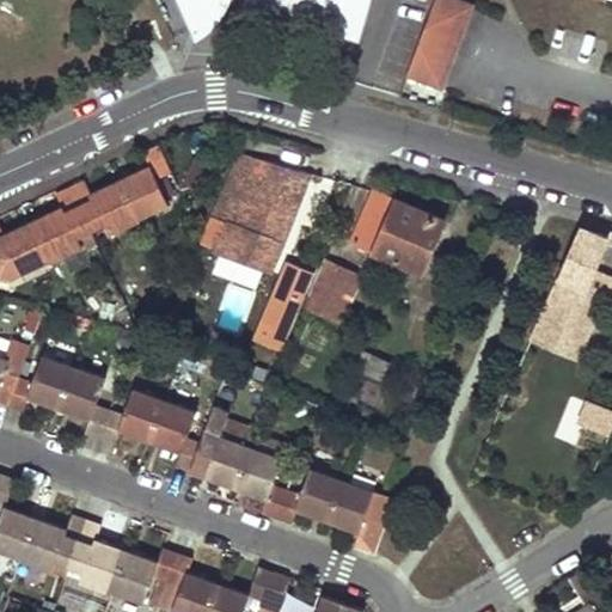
[(183,0),(196,28),(191,29),(196,40),(195,40),(196,42),(201,38),(204,35),(208,32),(214,28),(219,22),(224,17),(227,10),(230,2),(231,0),(251,0),(270,5),(269,10),(268,12),(294,18),(294,16),(297,7),(311,11),(308,20),(307,23),(332,29),(334,26),(335,23),(357,29),(365,0),(183,0)]
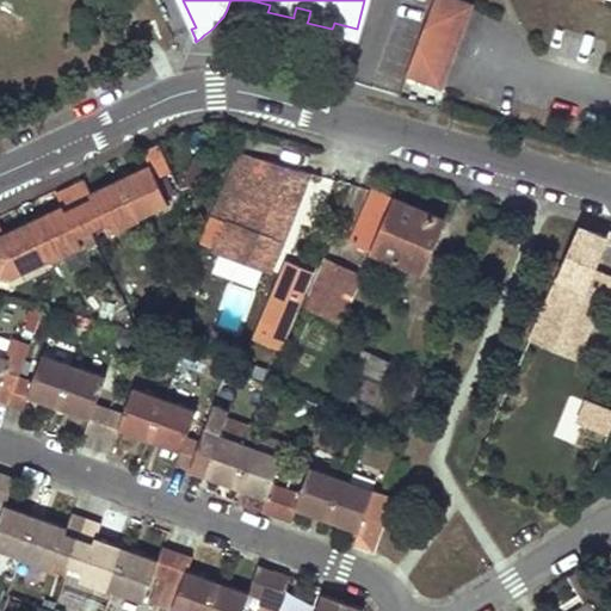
[(460,0),(434,0),(407,76),(440,88),(471,5),(460,0)]
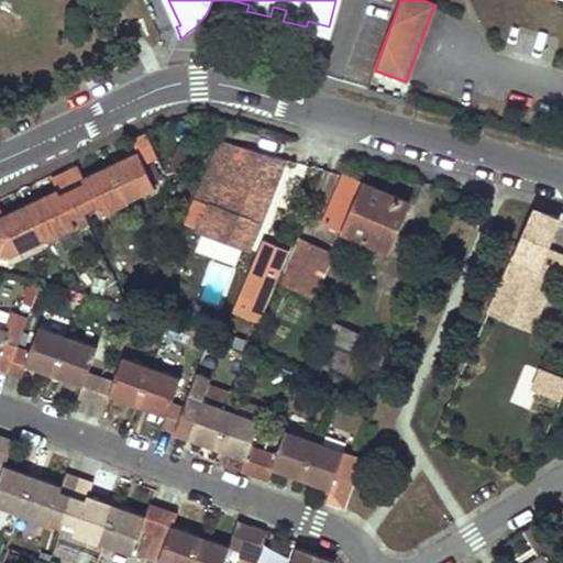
[(140,151),(145,164),(158,157),(146,133),(133,139),(140,151)]
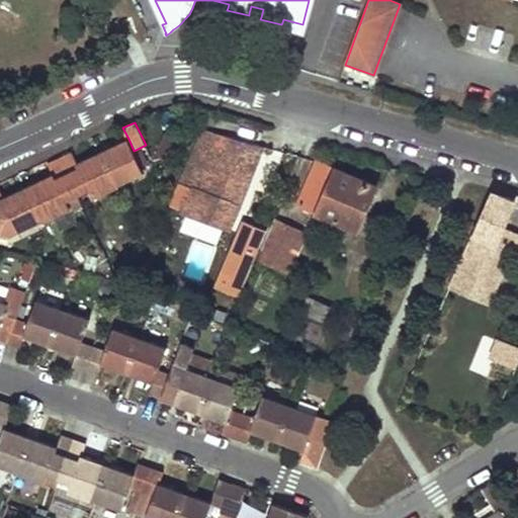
[(204,130),(173,204),(186,209),(185,212),(231,231),(263,147),(204,130)]
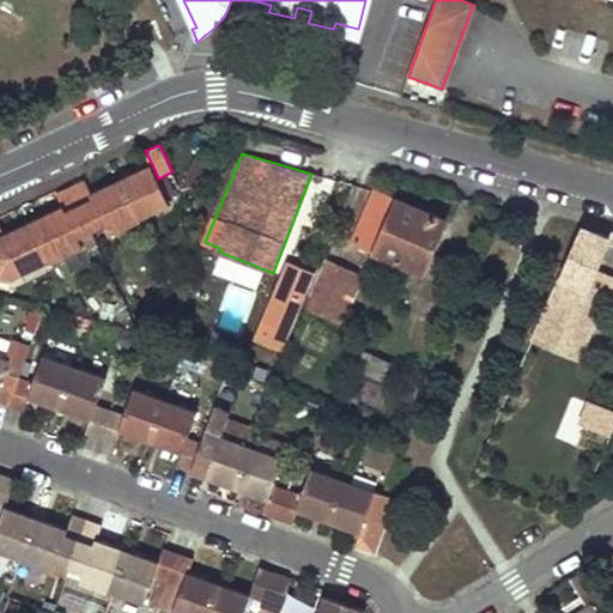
[(0,253),(10,249),(22,274),(25,273),(46,263),(52,260),(52,262),(83,248),(78,237),(105,225),(110,235),(141,220),(140,218),(170,205),(158,178),(152,164),(91,194),(93,199),(79,206),(71,187),(58,193),(64,206),(2,235),(0,229),(0,253)]
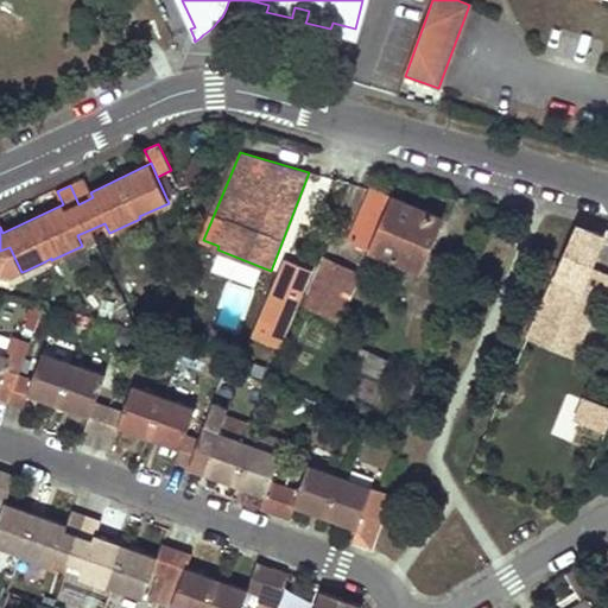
[(83,179),(70,185),(78,204),(93,197),(90,192),(83,179)]
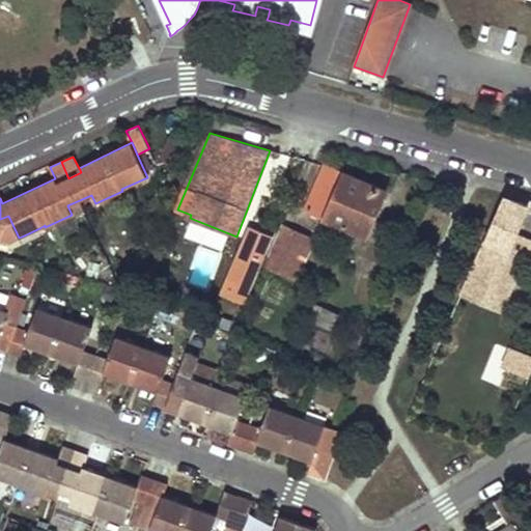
[(326,165),(306,210),(366,236),(386,192),(326,165)]
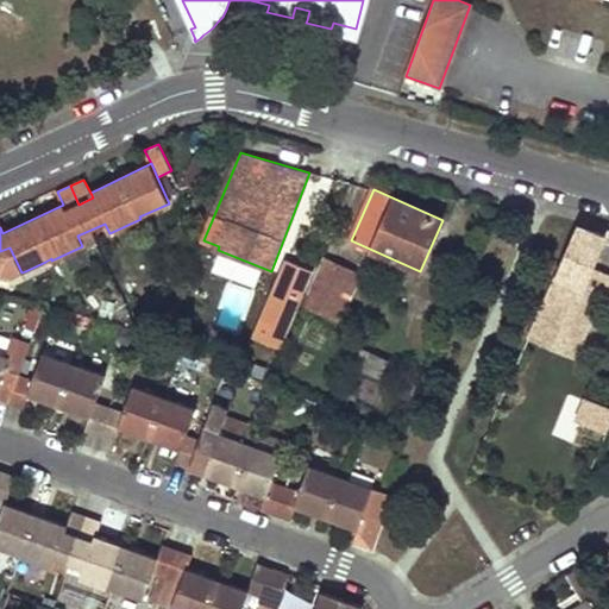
[(607,236),(579,228),(540,320),(583,339),(602,294),(584,287),(607,236)]
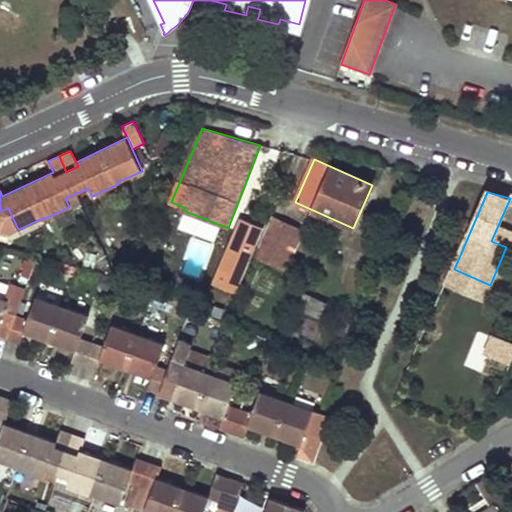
[(242,219),(231,244),(240,247),(232,264),(247,270),(266,229),(242,219)]
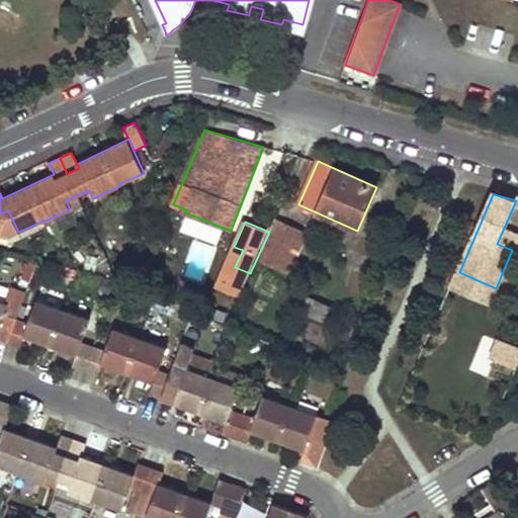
[(280,245),(272,265),(277,267),(279,262),(285,265),(291,251),(280,245)]
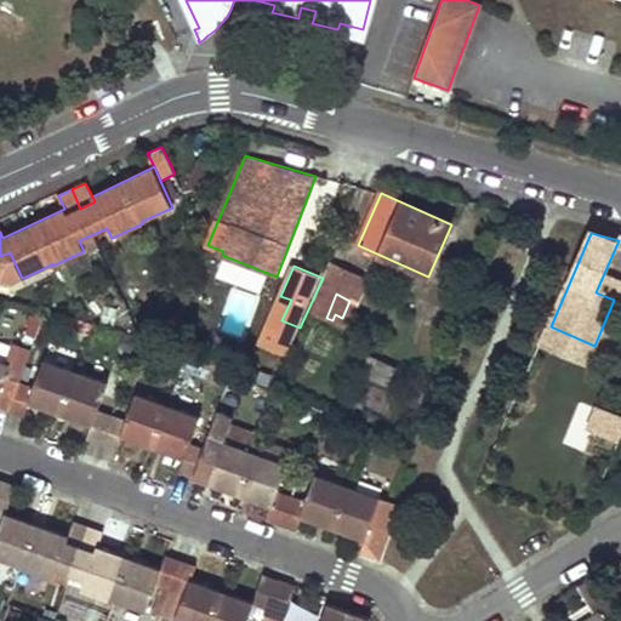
[(551,326),(543,343),(587,363),(594,346),(551,326)]
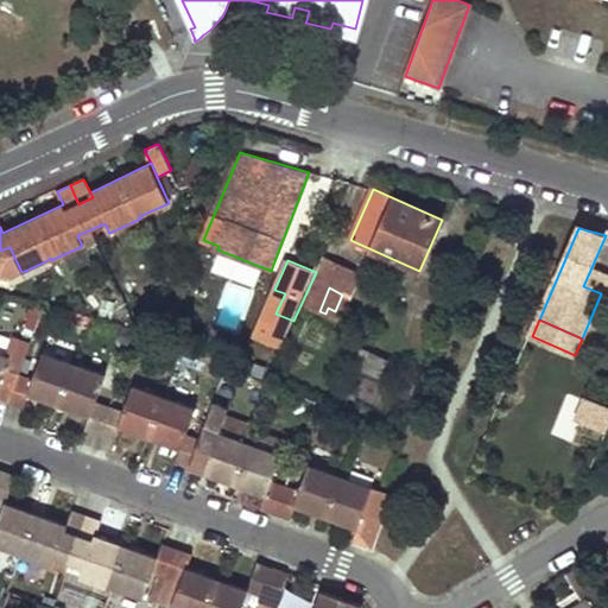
[(0,353),(0,385),(6,368),(11,356),(0,353)]
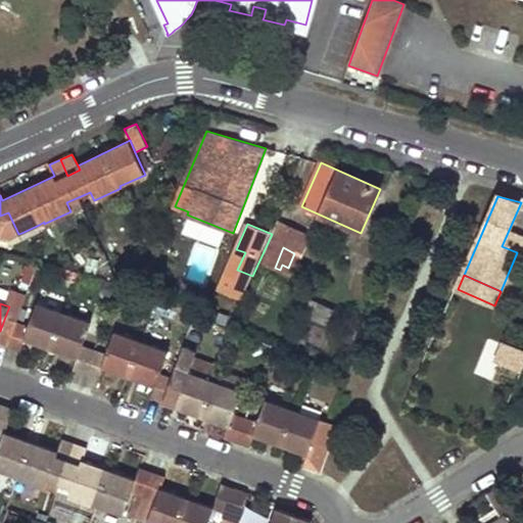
[(29,326),(25,339),(78,358),(79,358),(84,345),(91,323),(37,303),(29,326)]
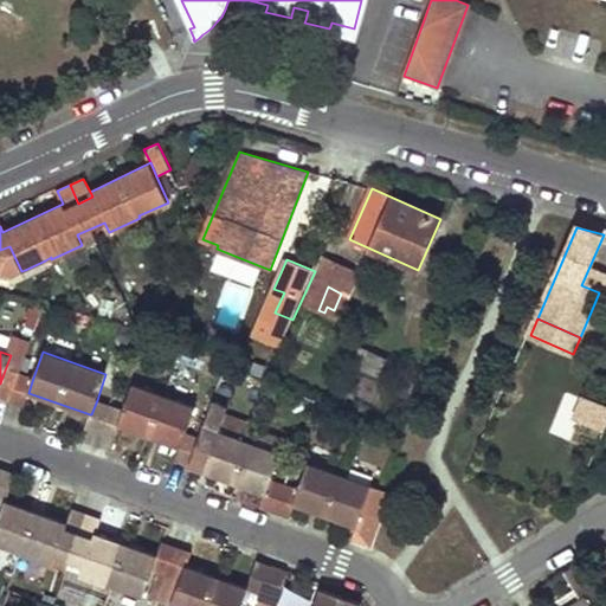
[(33,378),(6,367),(0,384),(0,398),(24,406),(28,393),(33,378)]
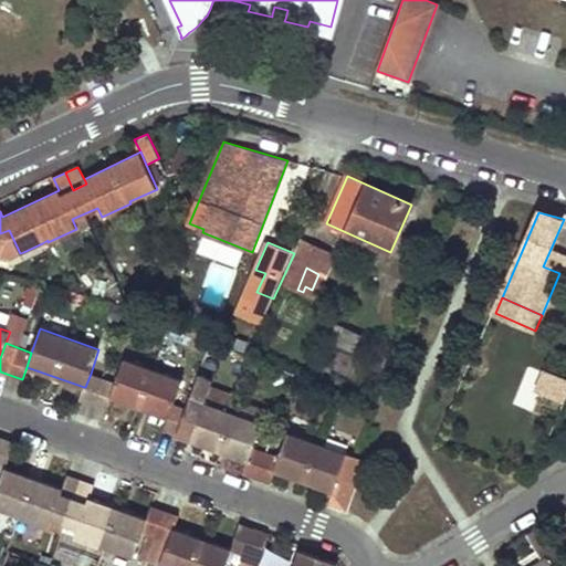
[(164,346),(159,359),(189,370),(194,357),(164,346)]
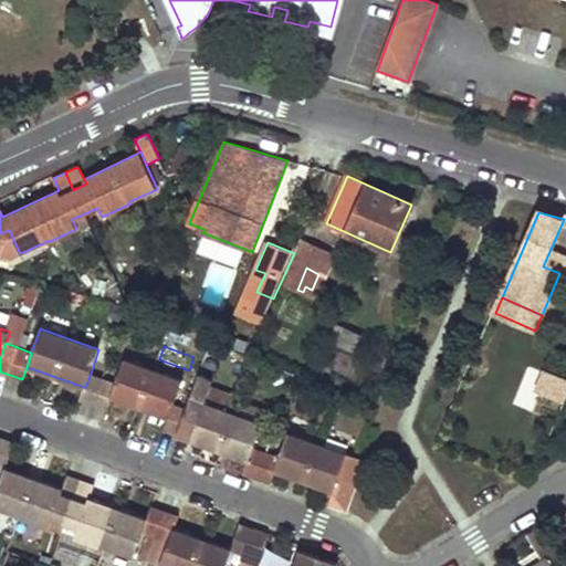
[(116,383),(111,397),(112,397),(169,418),(174,405),(182,380),(125,359),(116,383)]
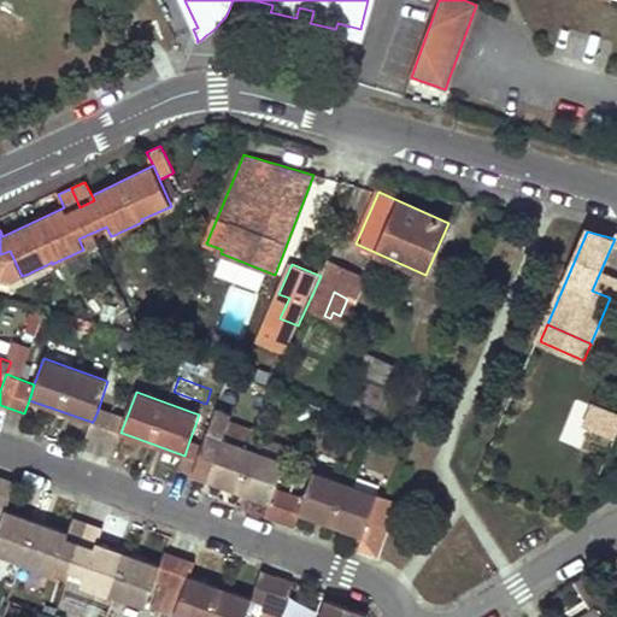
[(616,415),(593,406),(585,428),(613,441),(616,432),(616,415)]
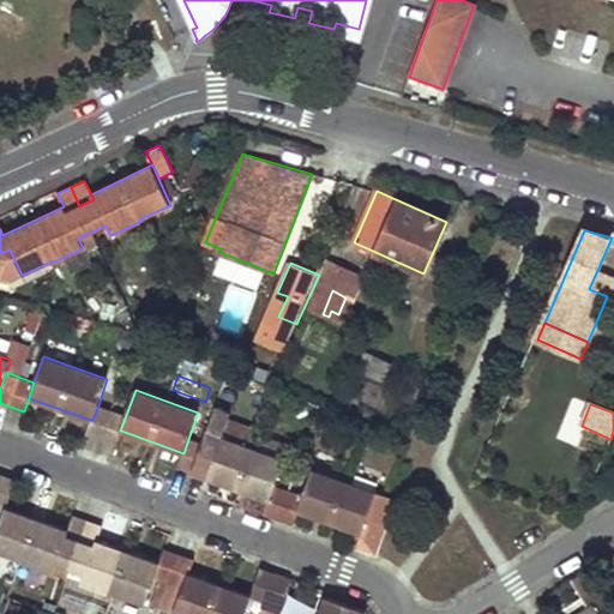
[(116,445),(121,431),(120,431),(126,415),(98,405),(92,420),(91,420),(86,434),(116,445)]
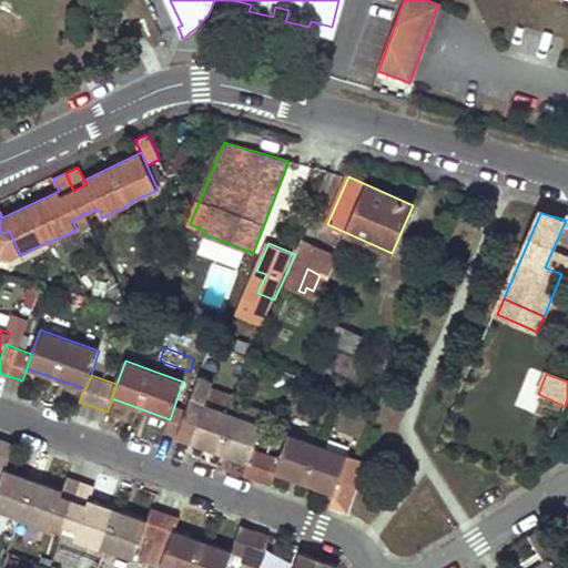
[(176,437),(250,463),(255,449),(263,425),(205,404),(214,381),(199,376),(186,411),(176,437)]
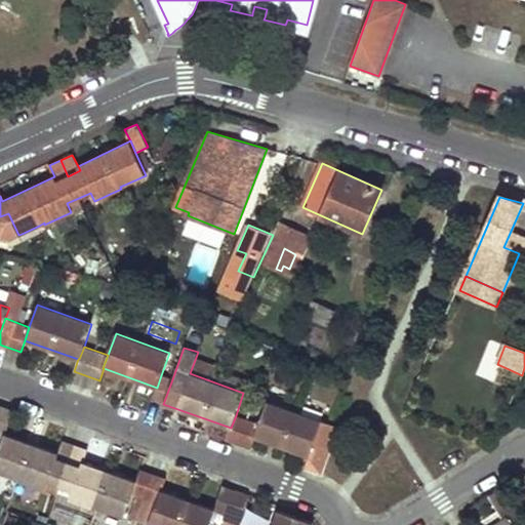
[(152,400),(163,404),(172,379),(161,375),(157,388),(152,400)]
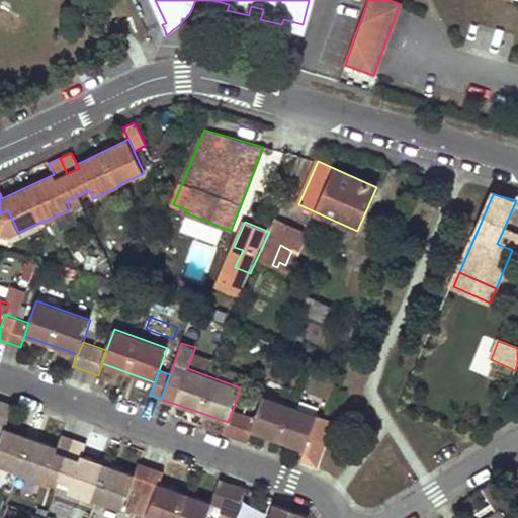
[(256,418),(251,431),(305,450),(310,438),(318,416),(264,397),(256,418)]
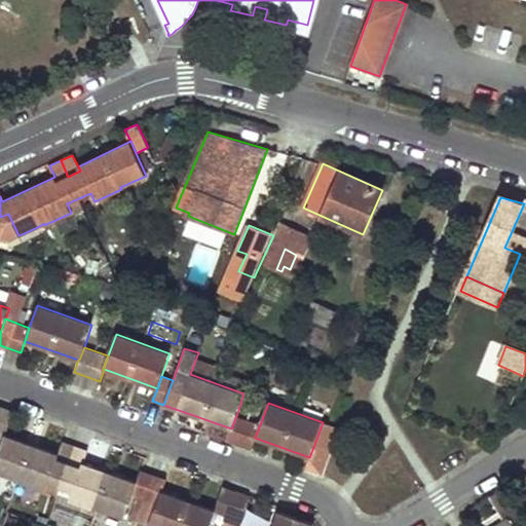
[(13,411),(0,406),(0,407),(0,433),(5,435),(13,411)]
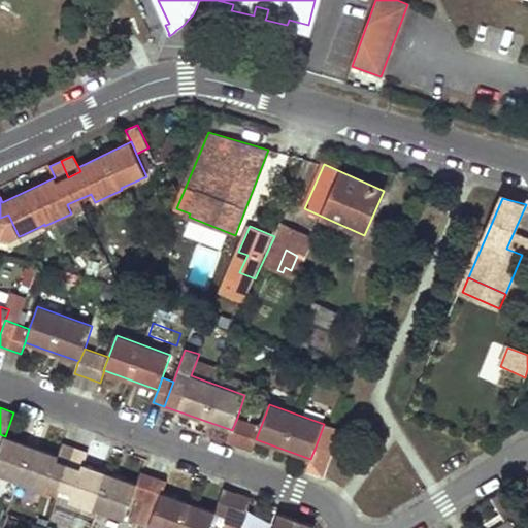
[(261,426),(237,418),(232,430),(228,441),(239,446),(252,451),(256,439),(261,426)]
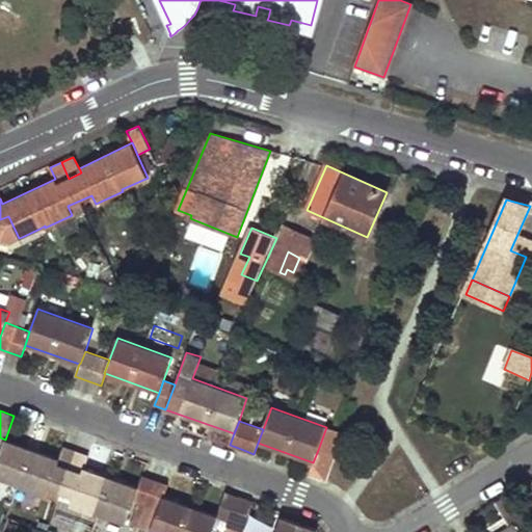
[(47,496),(50,487),(74,497),(71,505),(98,514),(99,513),(126,524),(134,501),(138,503),(132,521),(138,524),(145,505),(154,480),(143,476),(139,487),(84,468),(82,473),(58,463),(60,459),(5,440),(0,454),(0,477),(19,484),(19,486),(47,496)]
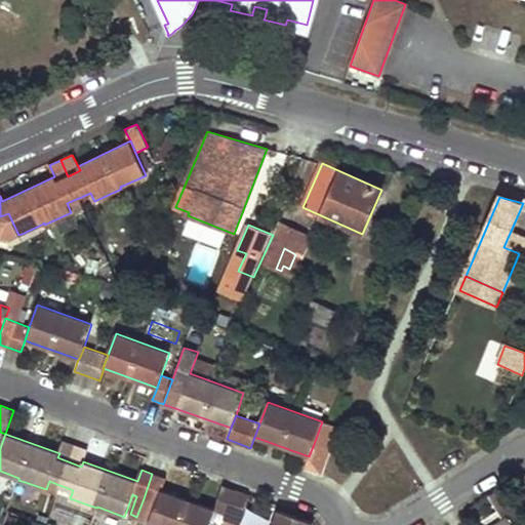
[(59,453),(57,457),(81,467),(83,461),(87,450),(64,441),(59,453)]
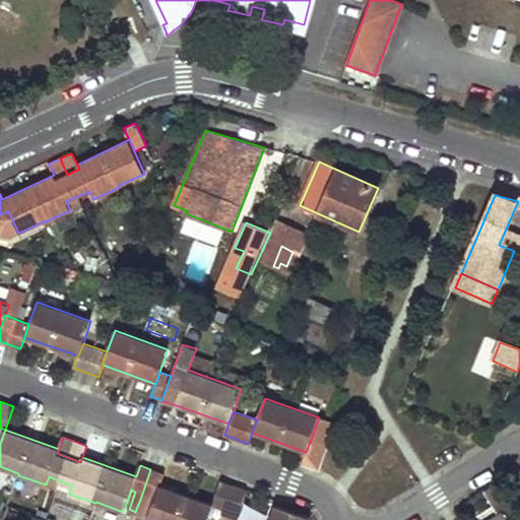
[(321,444),(311,440),(306,452),(302,463),(313,467),(321,444)]
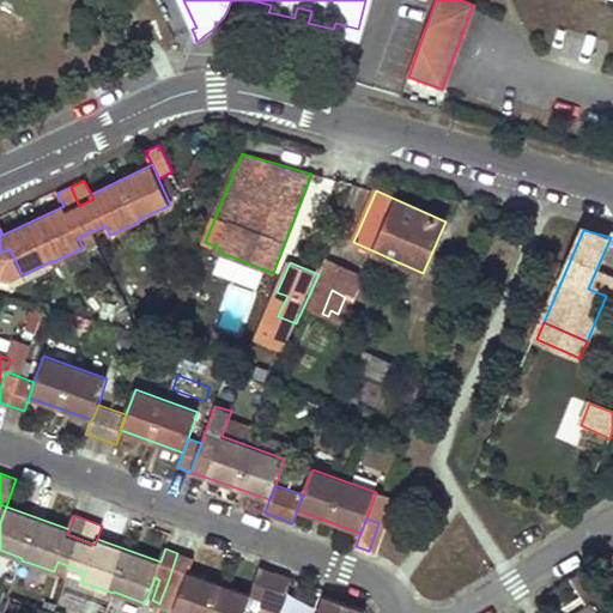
[(261,568),(252,595),(188,572),(193,559),(177,553),(168,582),(159,604),(175,610),(173,612),(258,612),(261,607),(263,599),(274,571),(261,568)]
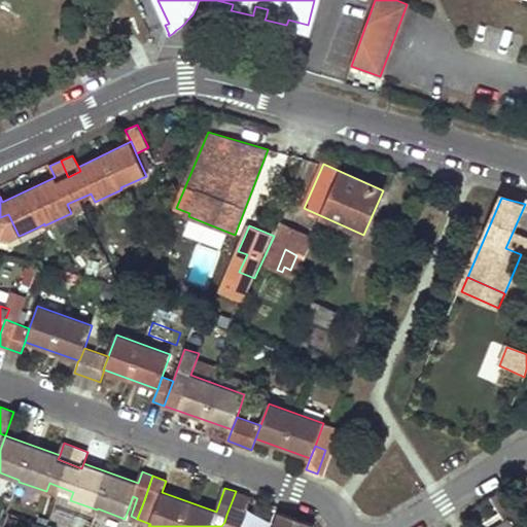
[(494,526),(526,526),(526,520),(507,488),(493,498),(506,520),(494,526)]
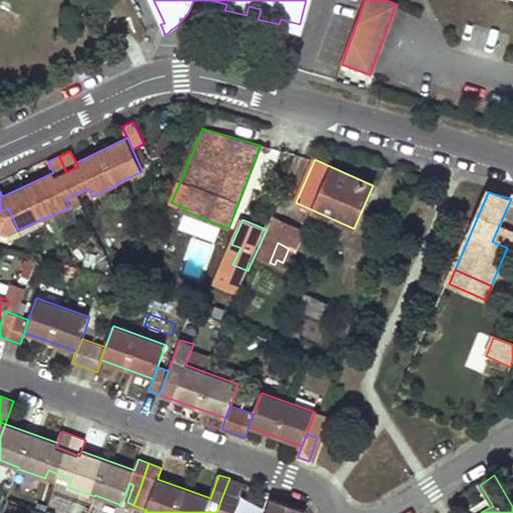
[(243,483),(229,478),(220,501),(234,507),(243,483)]
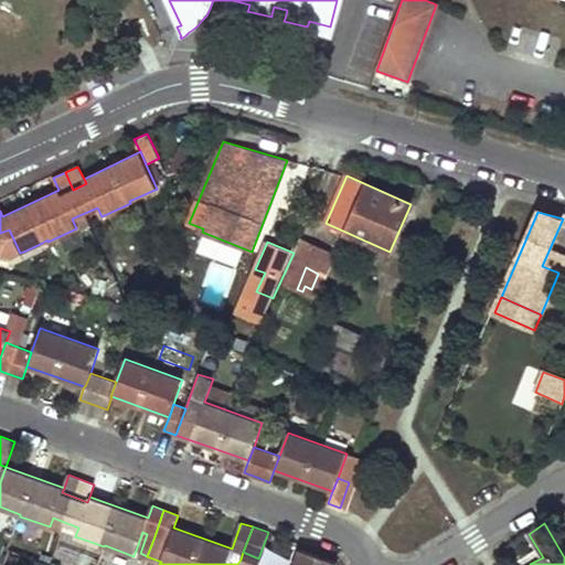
[(336,564),(338,563),(299,548),(292,564),(336,564)]
